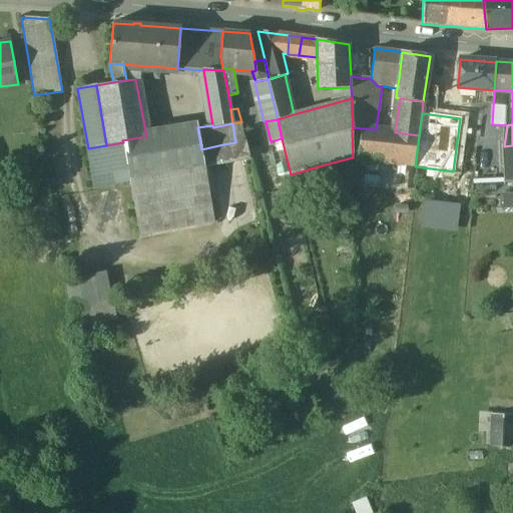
[(146,136),(122,140),(123,142),(129,178),(204,165),(201,149),(197,127),(146,136)]
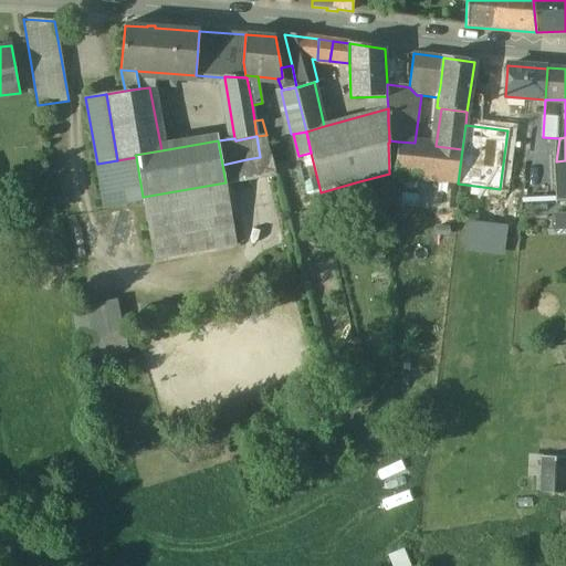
[(415,143),(398,142),(395,176),(458,184),(462,149),(436,146),(415,143)]
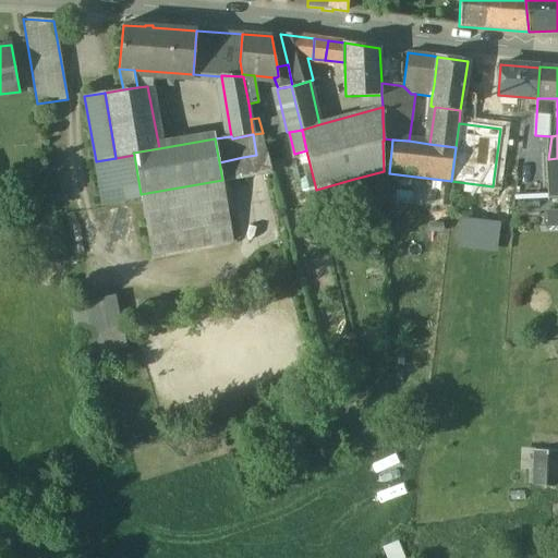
[(116,158),(96,161),(104,204),(141,197),(141,194),(134,155),(116,158)]
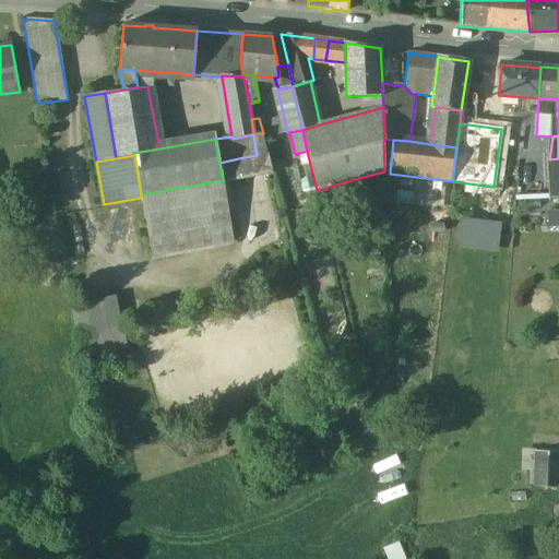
[(244,157),(219,163),(223,180),(247,176),(244,157)]
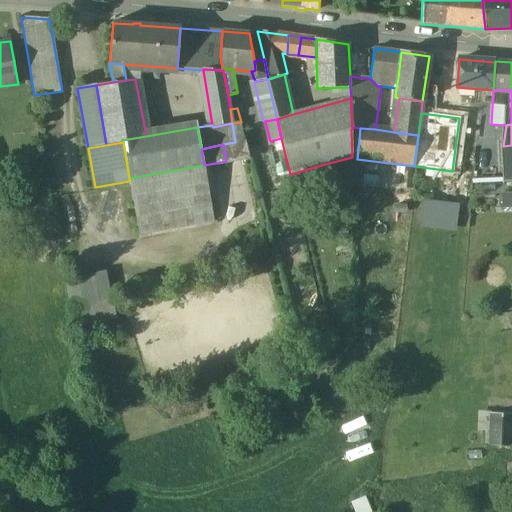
[(511,145),(503,146),(502,181),(511,180),(511,145)]
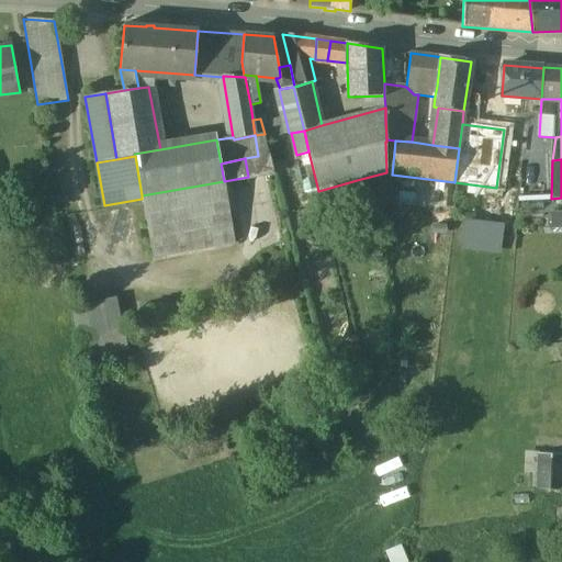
[(224,181),(142,195),(142,199),(148,236),(231,222),(224,181)]
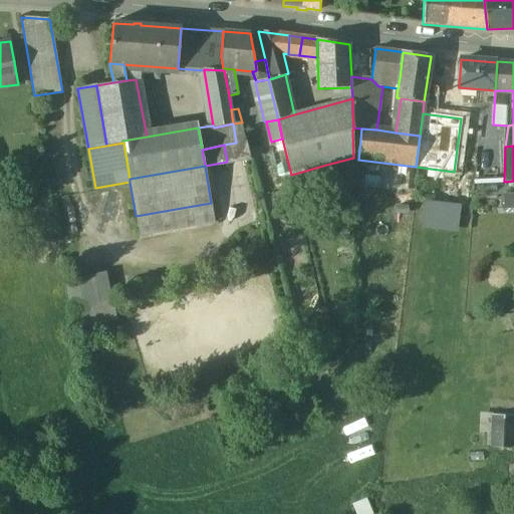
[(211,203),(136,216),(140,236),(213,224),(211,203)]
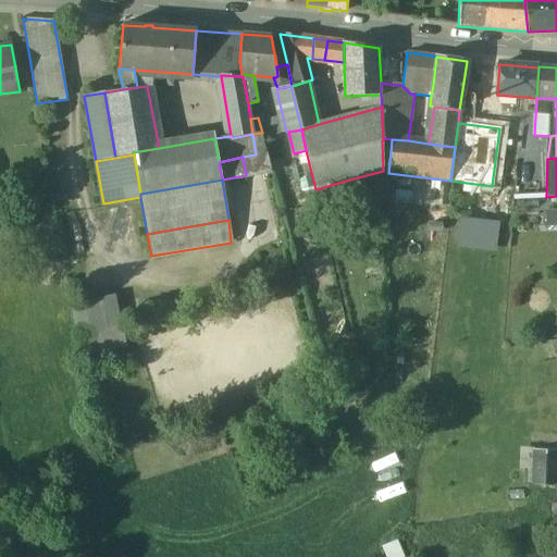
[(110,295),(70,298),(72,333),(112,330),(110,295)]
